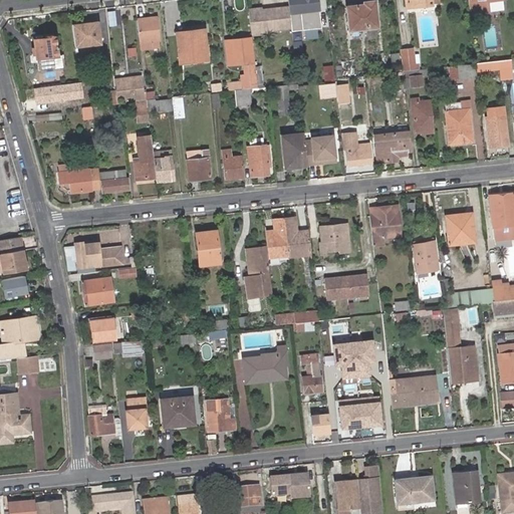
[(294,11),(295,23),(320,20),(317,0),(288,0),(290,12),(294,11)]
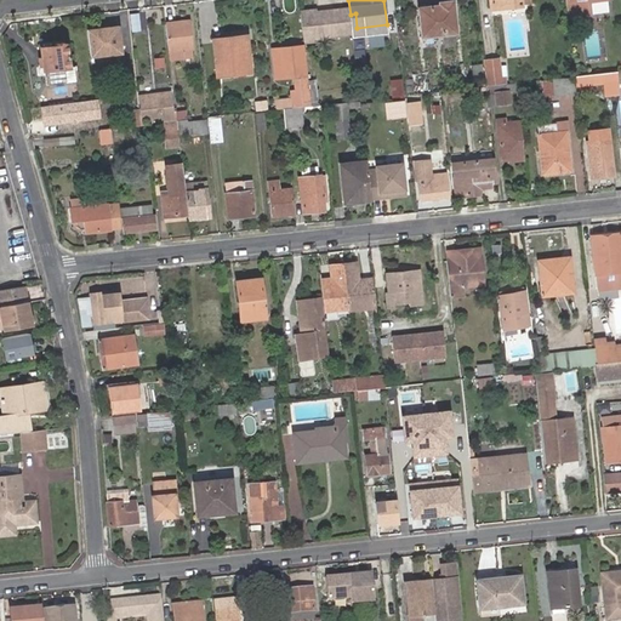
[(419,7),(421,35),(456,32),(453,0),(439,1),(439,6),(419,7)]
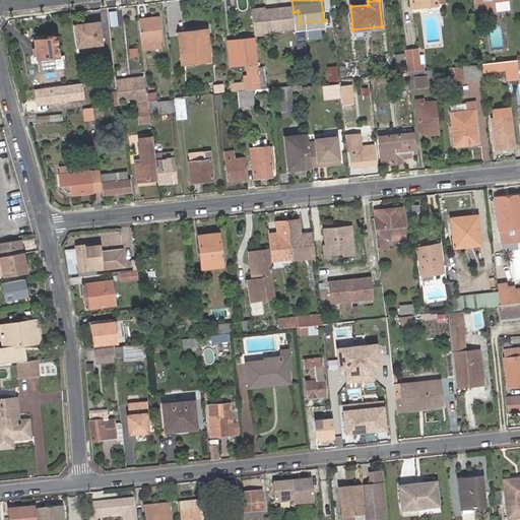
[(473,0),(475,12),(509,8),(508,0),(473,0)]
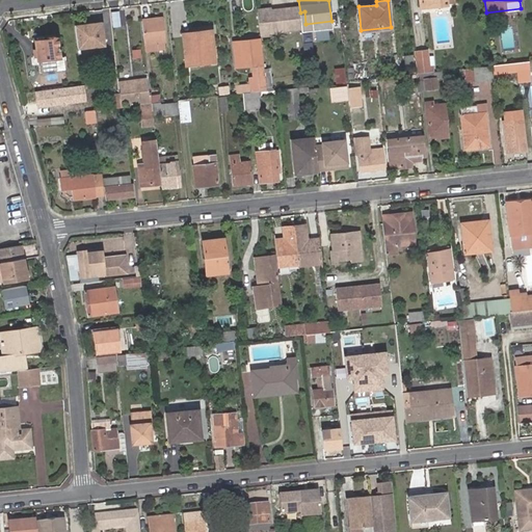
[(298,6),(290,7),(292,29),(300,28),(298,6)]
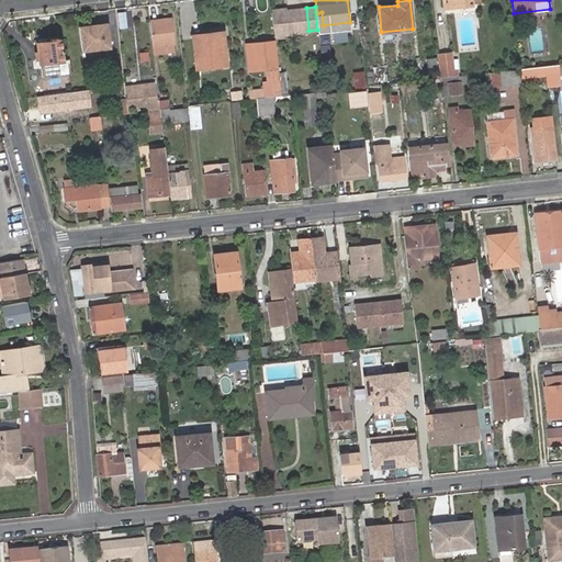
[(287,10),(271,12),(274,35),(291,33),(308,31),(306,8),(287,10)]
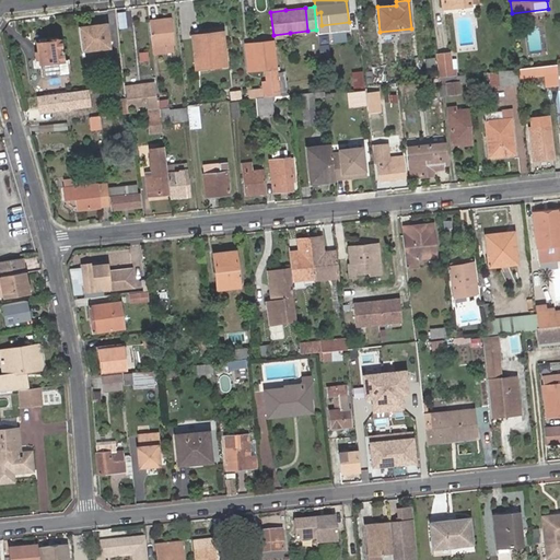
[(170,19),(149,21),(152,46),(164,45),(173,44),(170,19)]
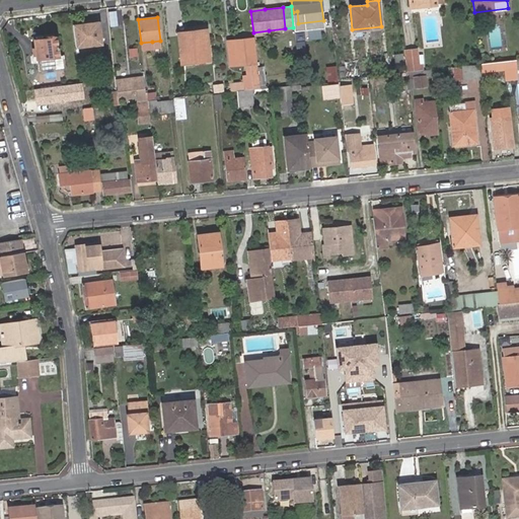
[(72,21),(73,46),(104,45),(103,19),(72,21)]
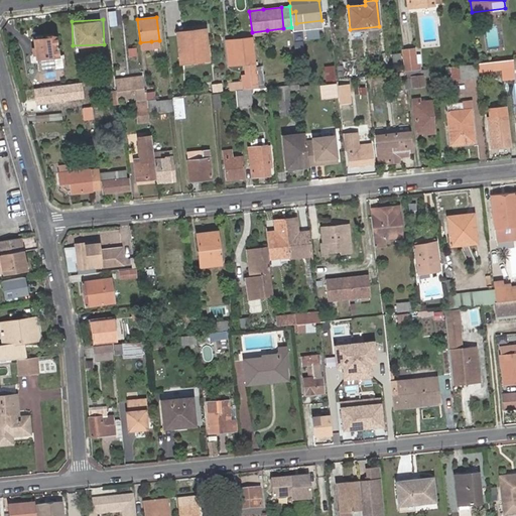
[(176,31),(180,57),(191,56),(191,61),(208,59),(205,33),(189,35),(189,30),(176,31)]
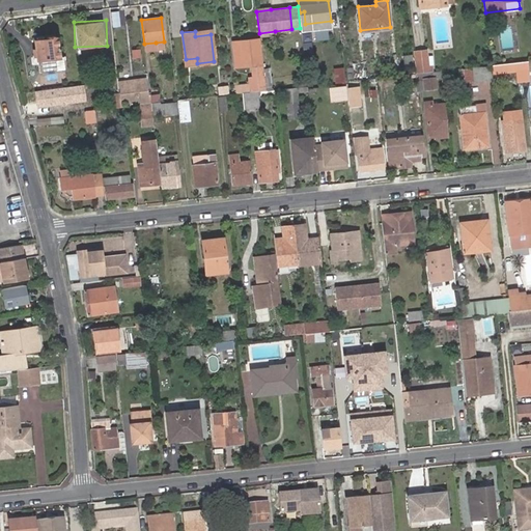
[(37,71),(55,68),(53,56),(58,56),(56,36),(34,39),(35,48),(36,58),(37,71)]
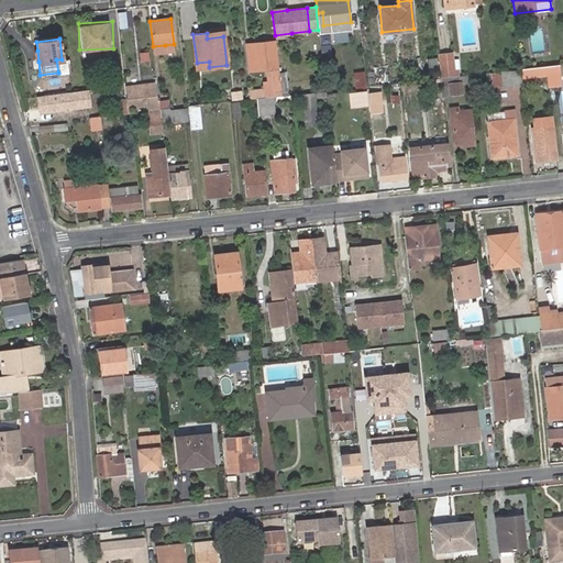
[(265,44),(264,41),(246,43),(249,69),(271,68),(273,91),(279,90),(277,73),(274,43),(265,44)]
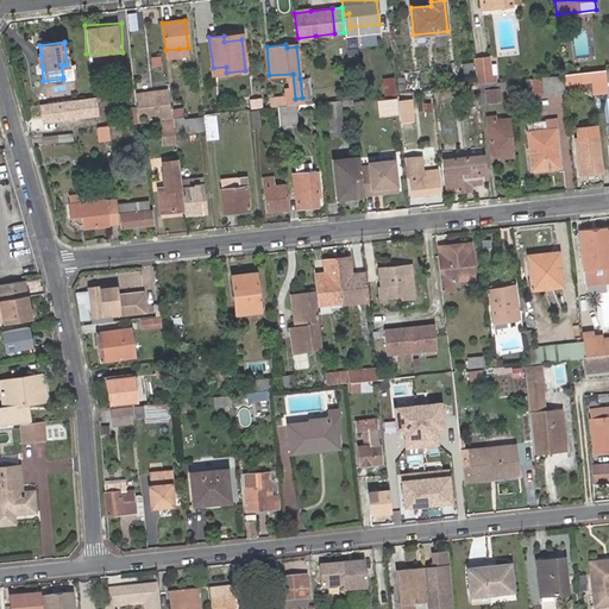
[(476,60),(478,83),(496,82),(495,75),(491,75),(490,66),(489,58),(476,60)]
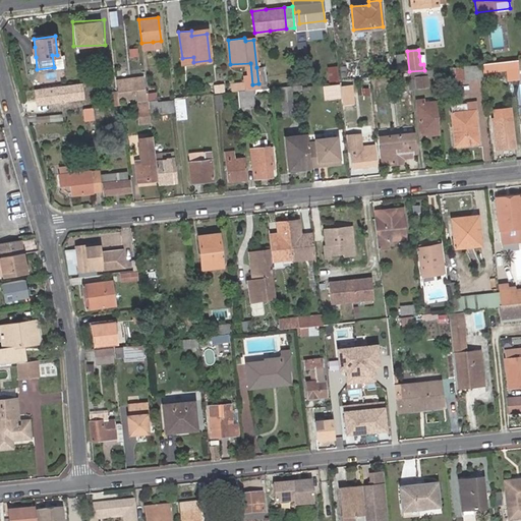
[(406,69),(404,53),(397,54),(399,70),(406,69)]
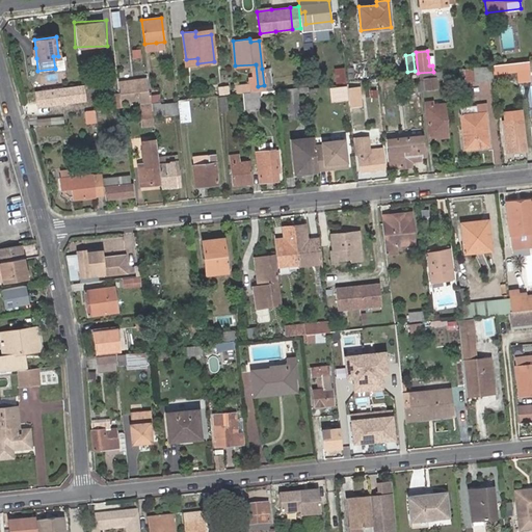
[(53,56),(55,69),(63,68),(61,55),(58,56),(53,56)]
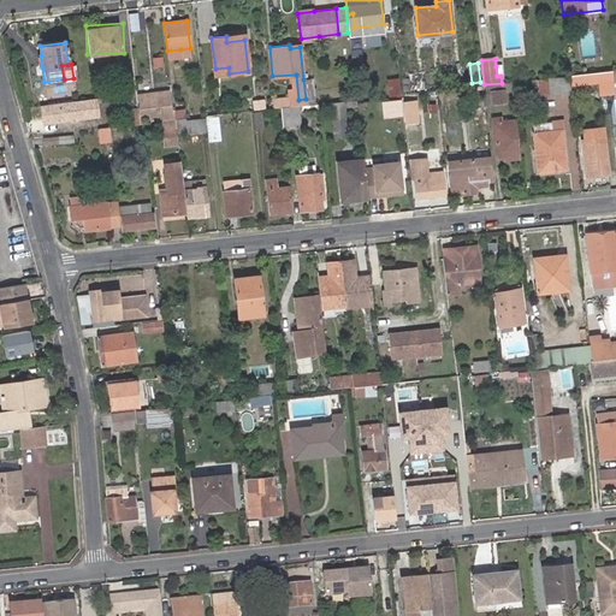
[(611,70),(569,75),(570,86),(573,86),(580,84),(598,82),(599,95),(614,93),(611,70)]
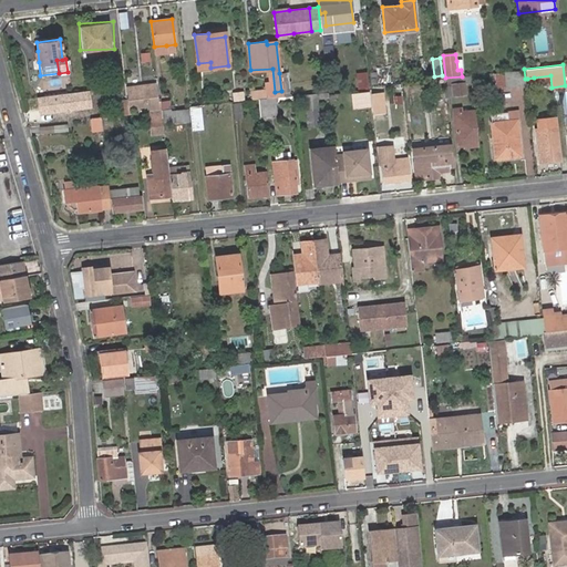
[(525,79),(524,69),(512,71),(513,85),(526,84),(525,79)]
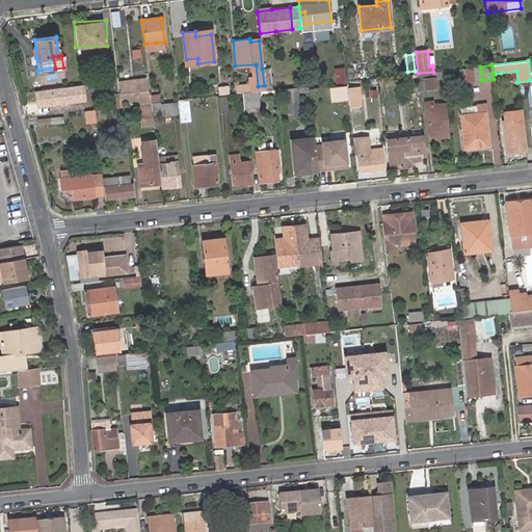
[(480,67),(464,68),(467,82),(481,80),(480,67)]
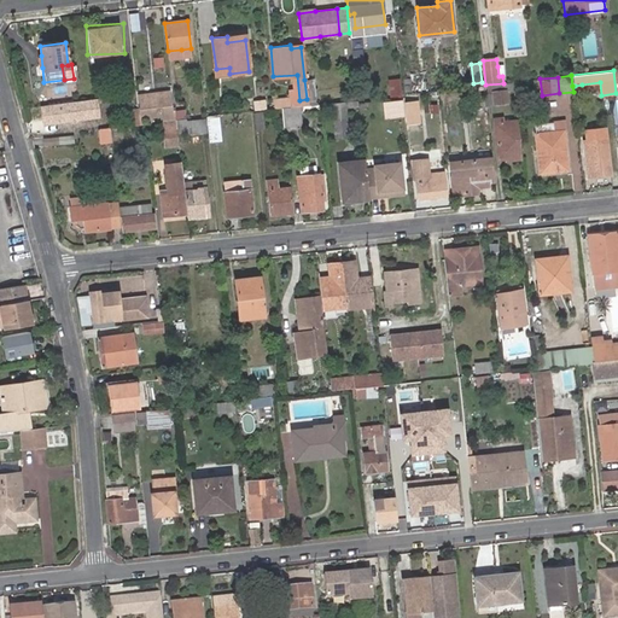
[(398,79),(388,80),(390,97),(401,95),(398,79)]
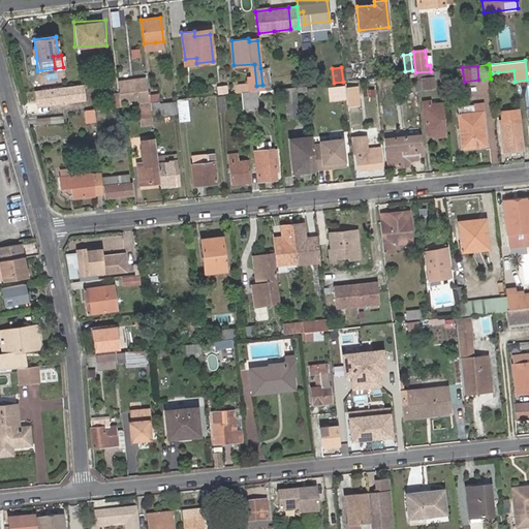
[(268,68),(261,68),(265,89),(270,89),(268,68)]
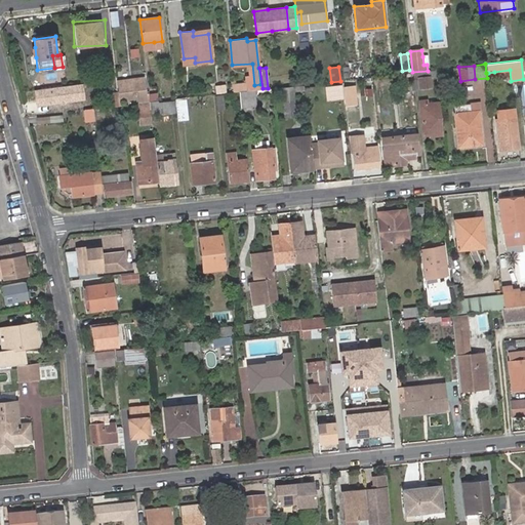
[(413,74),(411,74),(412,89),(421,88),(421,86),(432,85),(430,78),(437,77),(437,71),(428,72),(413,74)]
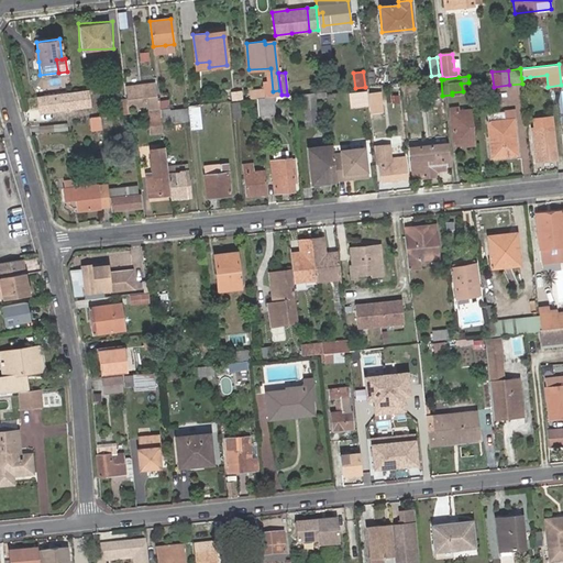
[(138,103),(139,112),(146,111),(158,110),(161,110),(159,100),(156,101),(155,84),(127,86),(129,105),(138,103)]
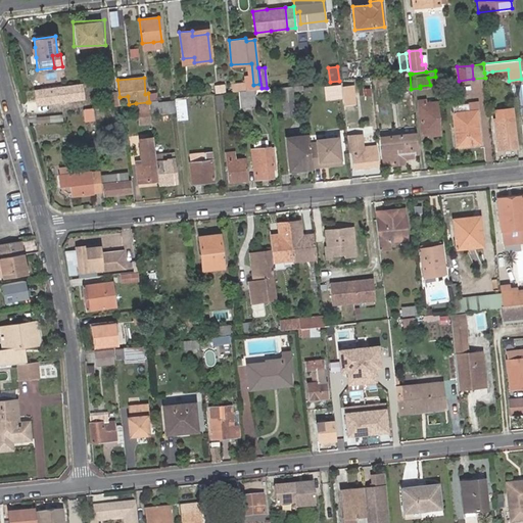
[(352,81),(342,82),(344,99),(345,99),(345,104),(353,103),(352,98),(353,98),(352,81)]
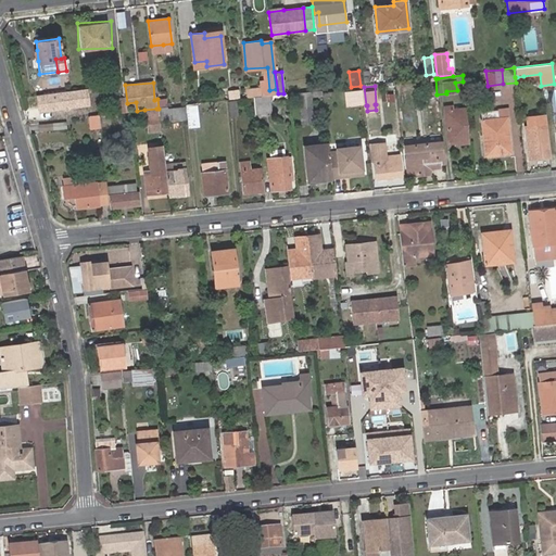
[(262,88),(247,89),(248,98),(253,98),(256,97),(263,97),(262,88)]
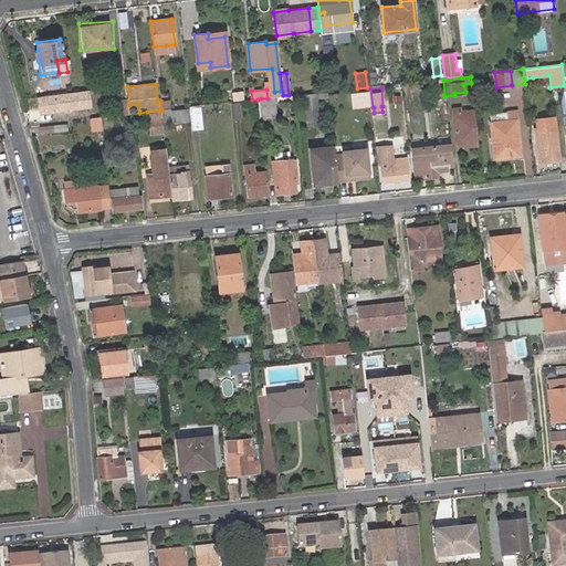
[(305,109),(306,126),(318,125),(316,108),(317,108),(315,93),(303,95),(305,109)]
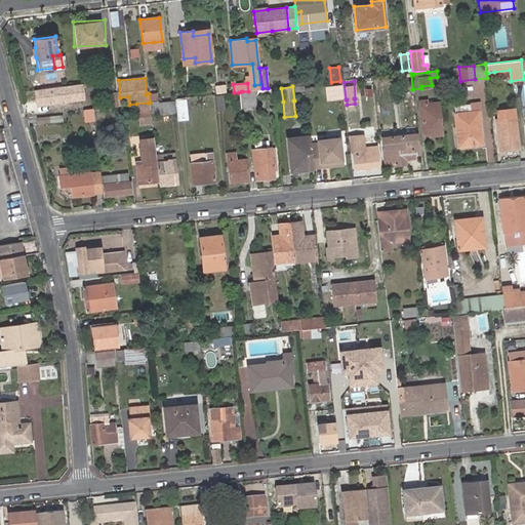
[(341,86),(326,88),(327,102),(342,99),(341,86)]
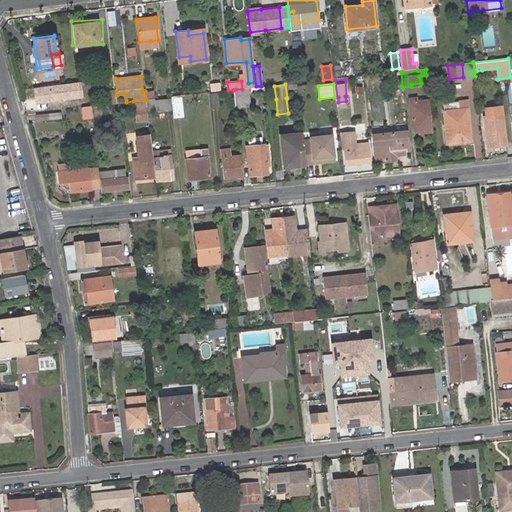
[(163,88),(154,89),(155,96),(164,95),(163,88)]
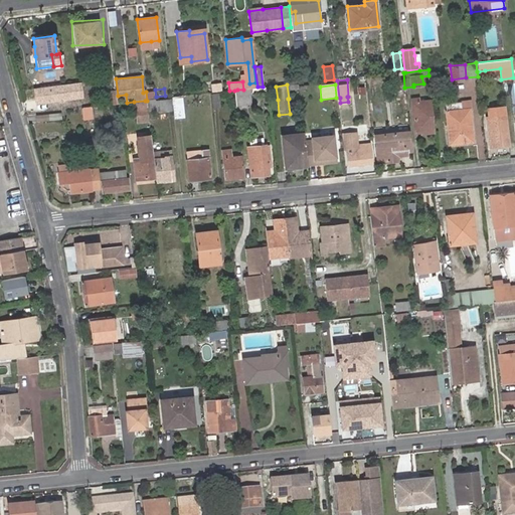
[(237,90),(234,91),(235,103),(235,106),(250,104),(250,101),(248,89),(243,90),(237,90)]
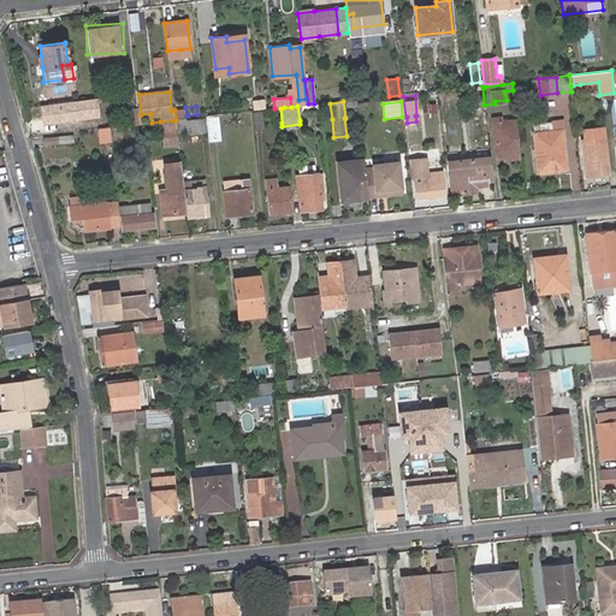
[(138,107),(130,108),(131,125),(140,124),(138,107)]
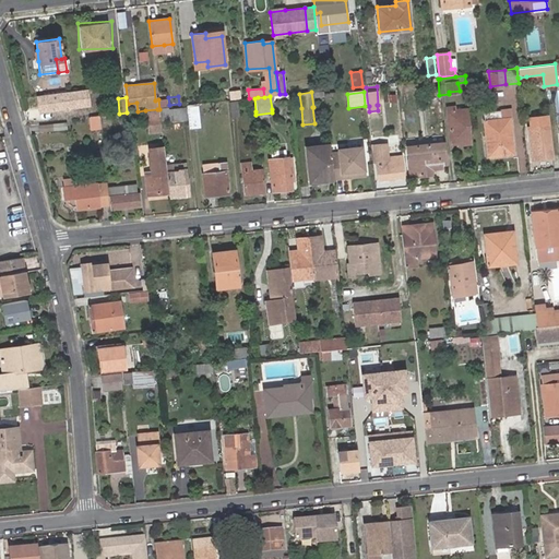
[(168,97),(161,98),(162,106),(169,105),(168,97)]
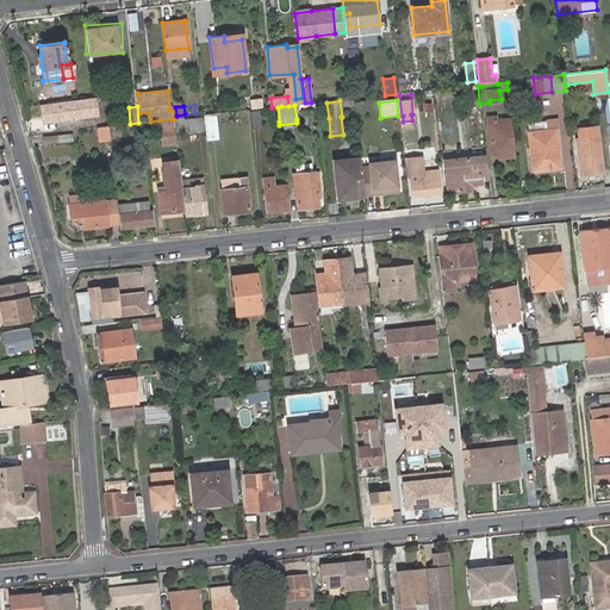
[(98,128),(100,128),(98,110),(75,112),(76,119),(63,120),(62,113),(41,116),(45,130),(78,126),(78,130),(98,128)]
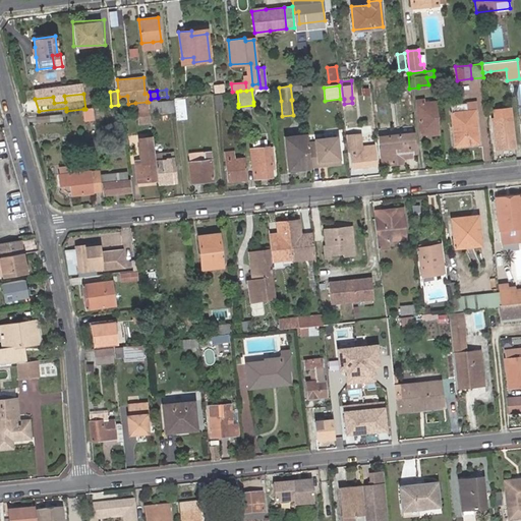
[(183,99),(175,100),(177,120),(185,119),(183,99)]
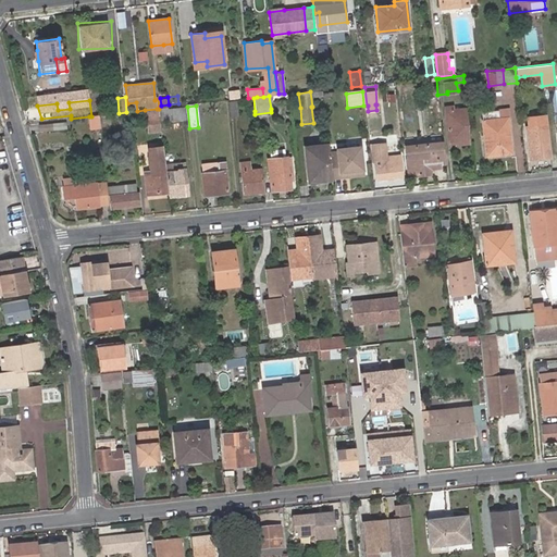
[(449,143),(456,141),(470,140),(467,109),(454,111),(454,107),(445,108),(449,143)]
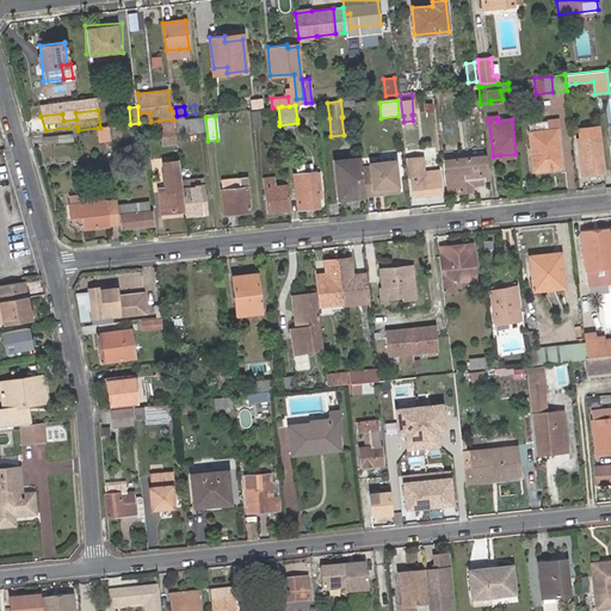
[(178,118),(174,119),(174,128),(185,125),(186,134),(204,131),(202,118),(178,121),(178,118)]
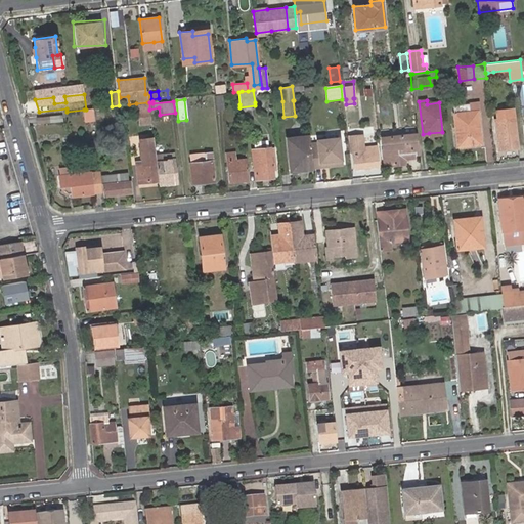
[(477,103),(469,104),(469,113),(478,111),(477,103)]
